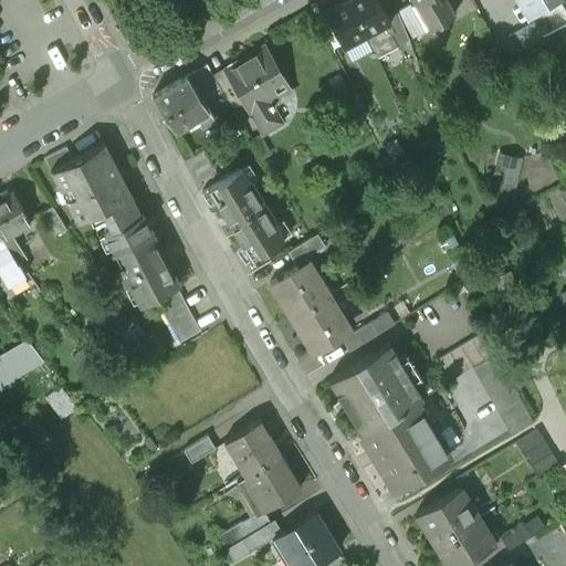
[(366,32),(348,0),(343,0),(324,11),(342,45),(366,32)]
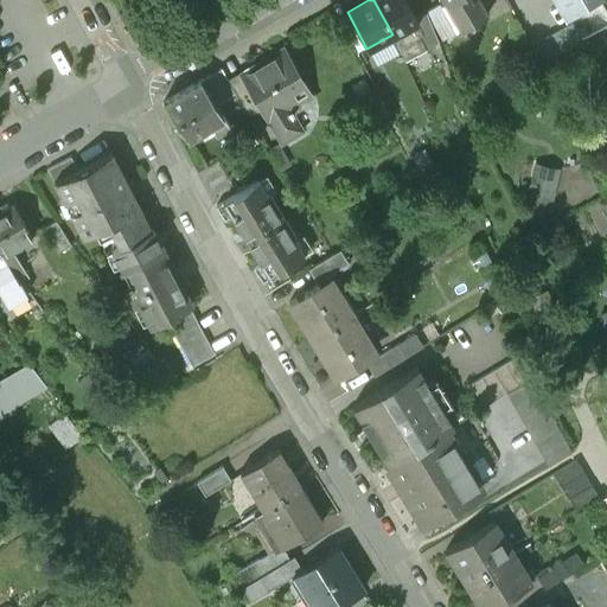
[(416,21),(404,0),(374,0),(393,34),(416,21)]
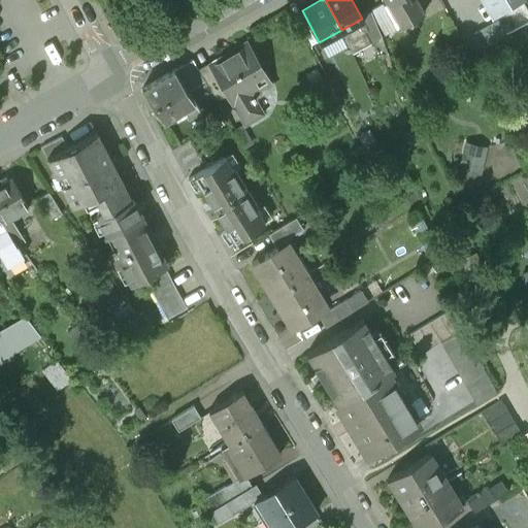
[(384,0),(387,5),(394,19),(406,12),(406,13),(415,8),(409,0),(384,0)]
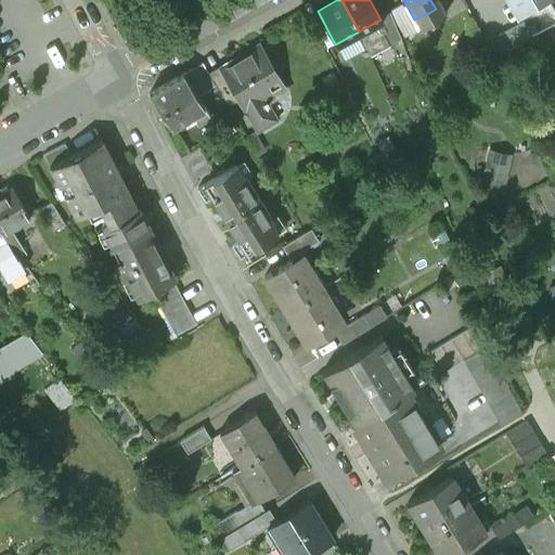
[(554,11),(549,0),(498,0),(482,9),(488,18),(476,25),(492,56),(554,23),(554,11)]
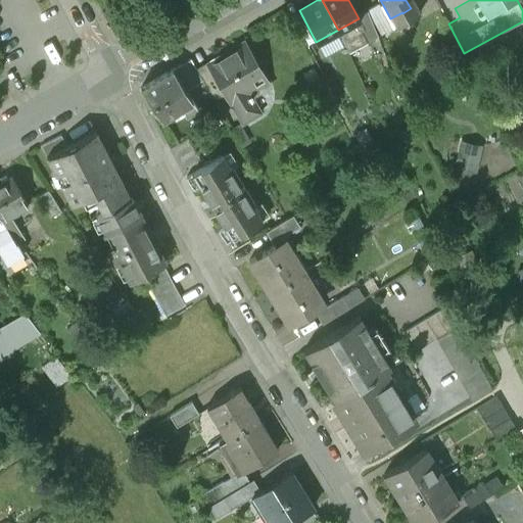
[(380,3),(367,9),(379,35),(391,29),(380,3)]
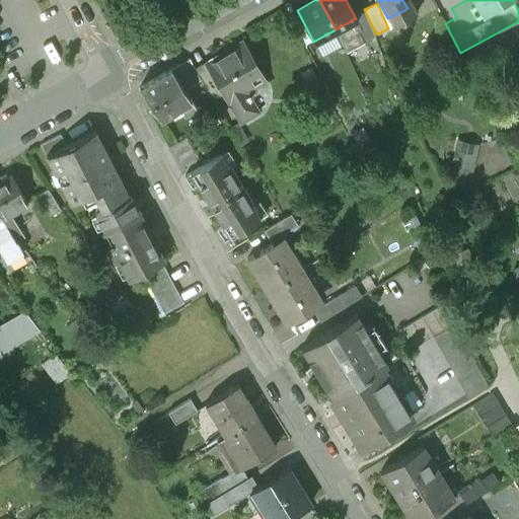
[(242,40),(218,55),(220,58),(209,65),(224,90),(241,120),(258,109),(247,89),(263,80),(264,82),(267,80),(242,40)]
